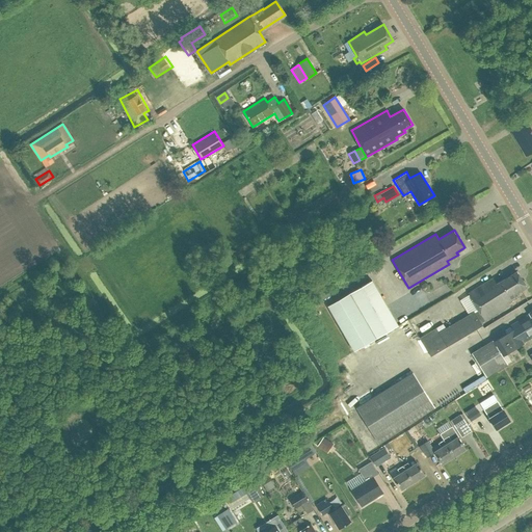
[(481,248),(476,251),(479,259),(485,256),(481,248)]
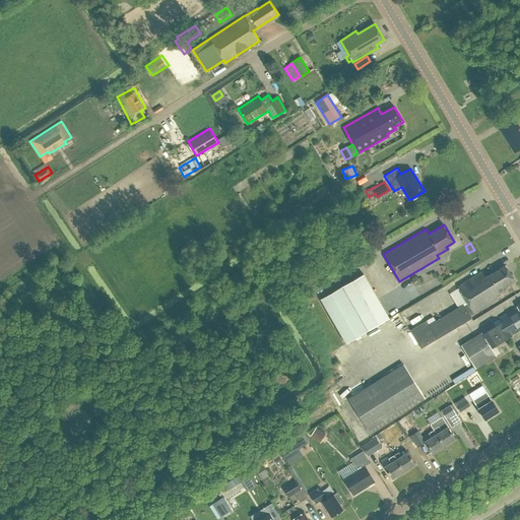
[(514,280),(505,265),(485,277),(481,271),(457,286),(473,313),(499,298),(497,296),(505,290),(503,287),(514,280)]
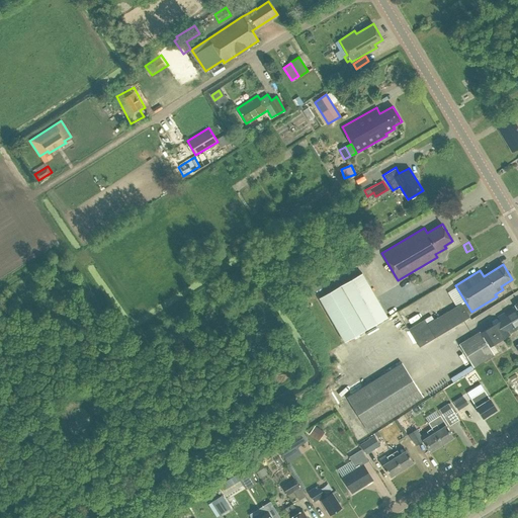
[(346,342),(390,317),(364,273),(321,299),(346,342)]
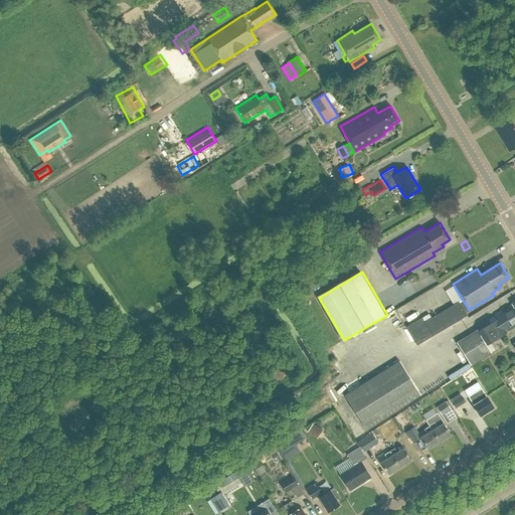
[(477,329),(456,342),(471,365),(491,352),(494,349),(490,342),(506,332),(506,331),(514,325),(514,300),(511,303),(512,304),(495,314),(497,318),(496,319),(490,323),(478,330),(477,329)]
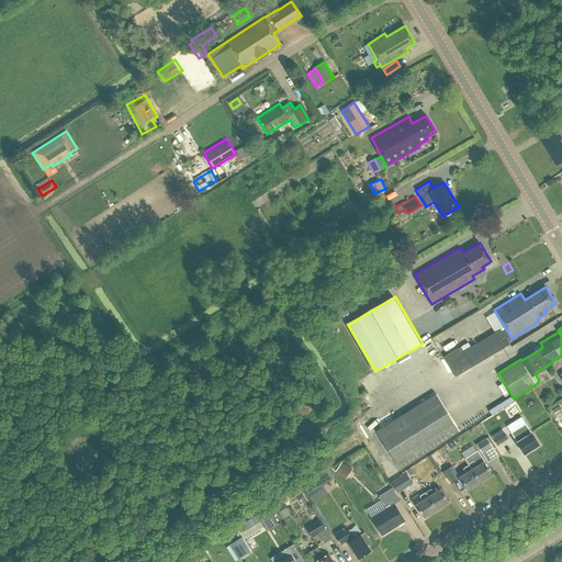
[(457,377),(510,344),(502,328),(464,351),(462,346),(445,357),(457,377)]
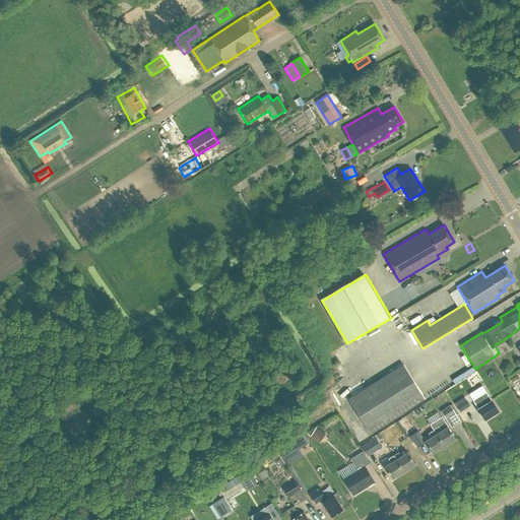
[(369,433),(425,398),(403,364),(347,398),(369,433)]
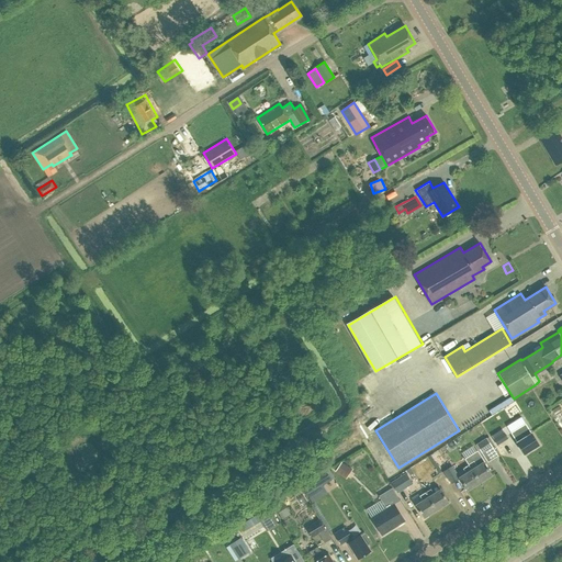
[(524,453),(539,445),(530,431),(525,423),(510,431),(516,441),(524,453)]
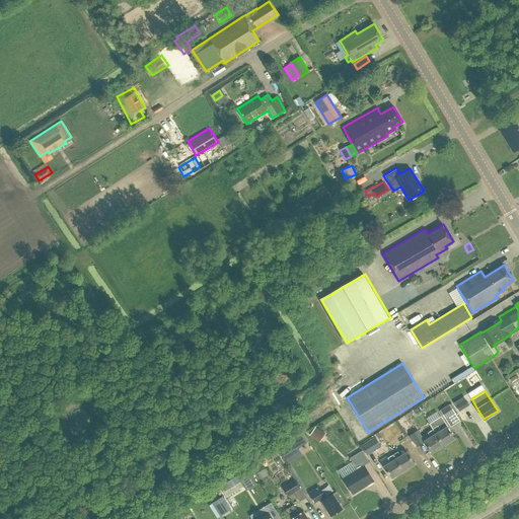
[(458,412),(463,409),(460,402),(455,405),(458,412)]
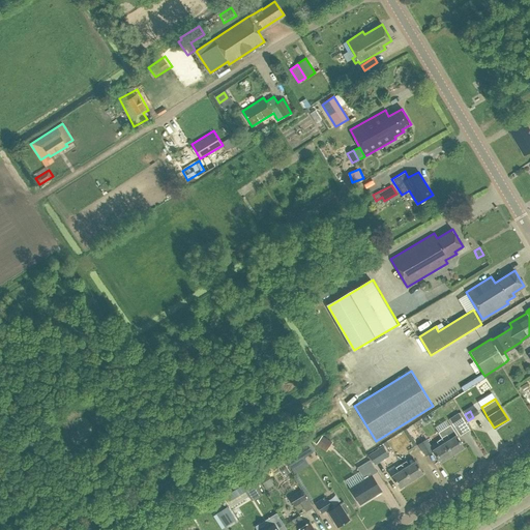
[(449,419),(454,427),(464,420),(459,413),(449,419)]
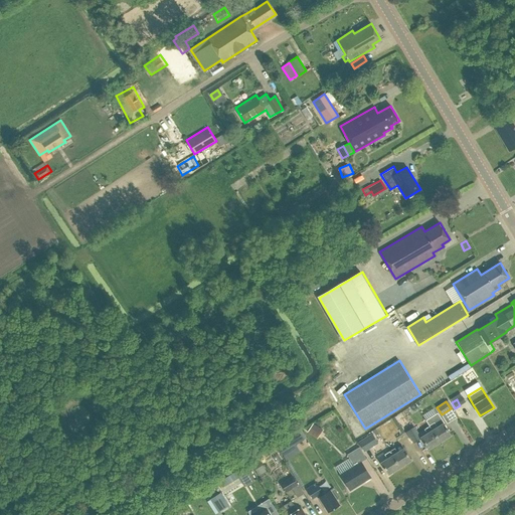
[(430,425),(440,442),(451,435),(444,422),(441,418),(430,425)]
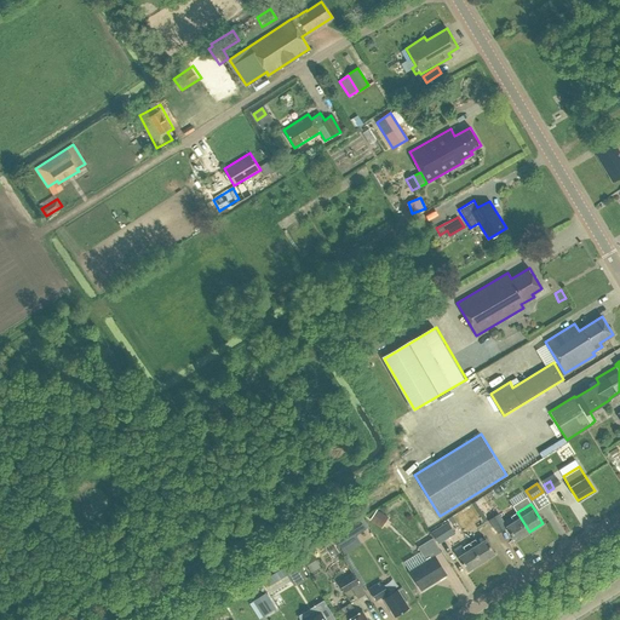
[(369,521),(378,526),(385,515),(377,510),(369,521)]
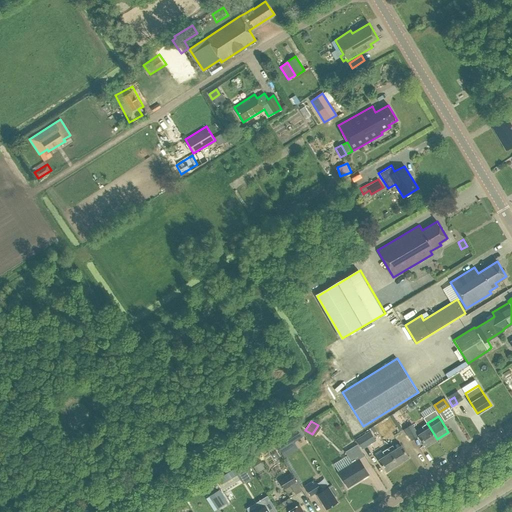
[(426,446),(437,439),(427,423),(416,430),(412,424),(404,429),(411,440),(419,435),(426,446)]
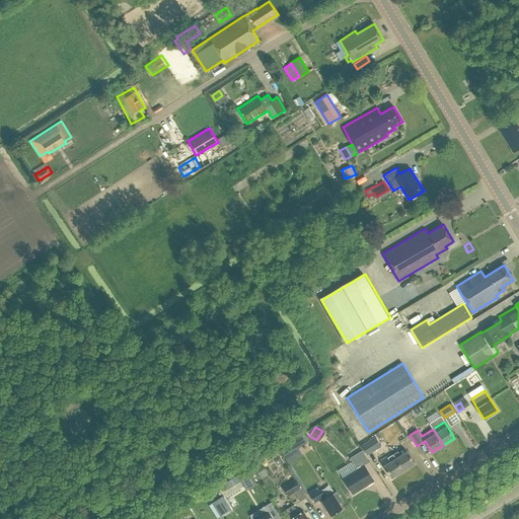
[(284,456),(306,442),(301,433),(278,447),(284,456)]
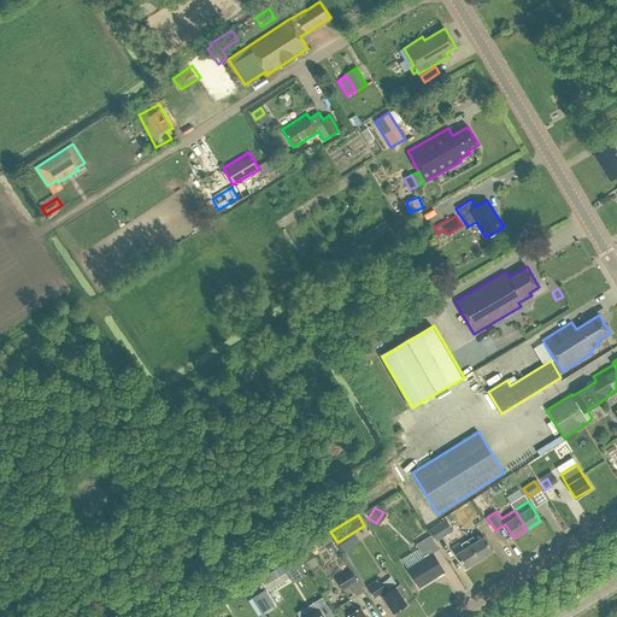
[(436,541),(453,530),(446,518),(429,529),(436,541)]
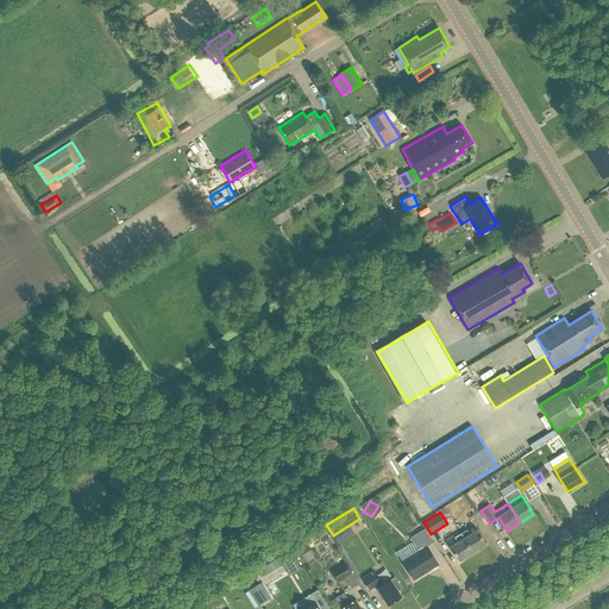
[(413,579),(438,564),(427,545),(433,541),(424,528),(410,537),(419,550),(402,560),(413,579)]
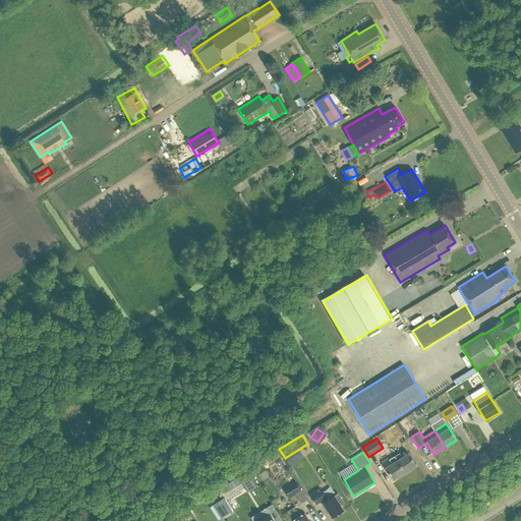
[(394,456),(404,472),(416,465),(408,453),(402,457),(399,453),(394,456)]
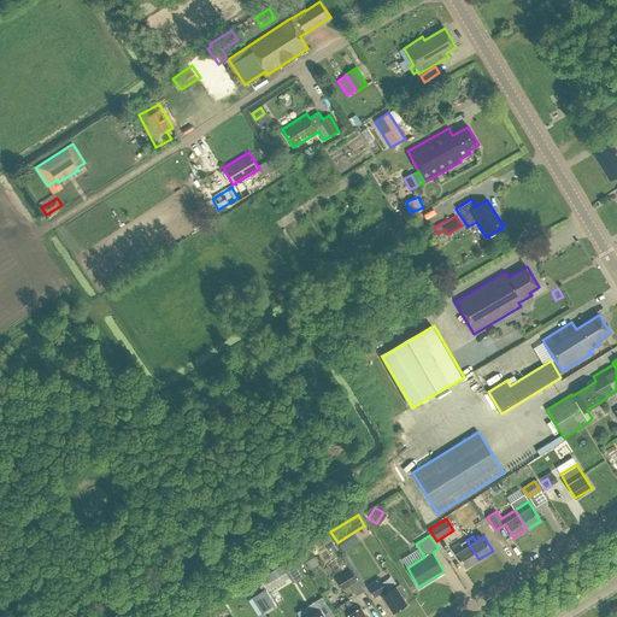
[(465,568),(479,559),(466,540),(462,544),(464,548),(456,553),(465,568)]
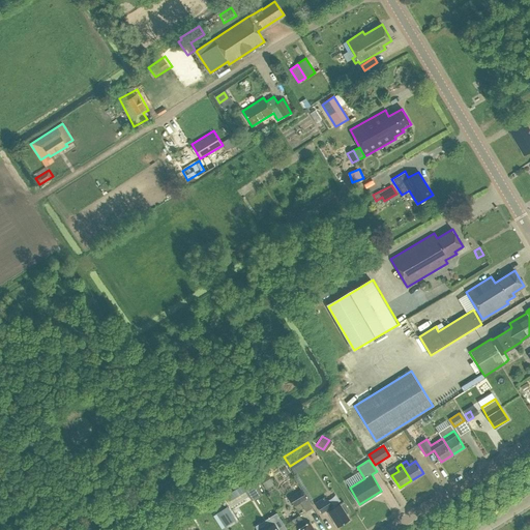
[(262,482),(271,477),(265,469),(257,474),(262,482)]
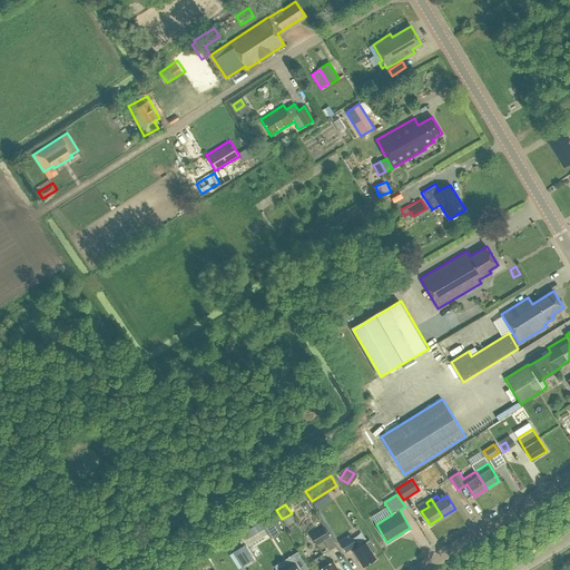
[(271,518),(244,533),(247,539),(264,529),(266,532),(268,531),(272,537),(279,532),(271,518)]
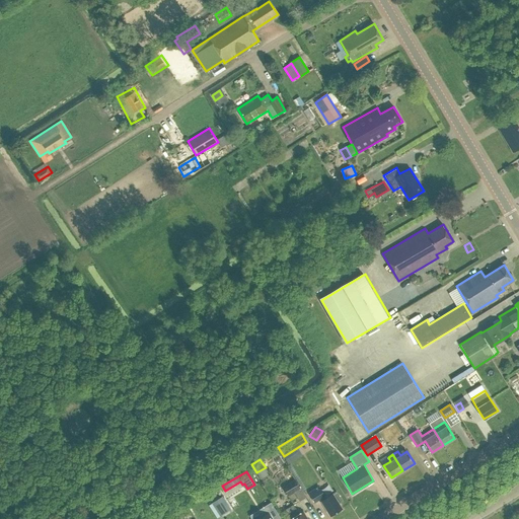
[(288,496),(300,488),(295,478),(282,487),(288,496)]
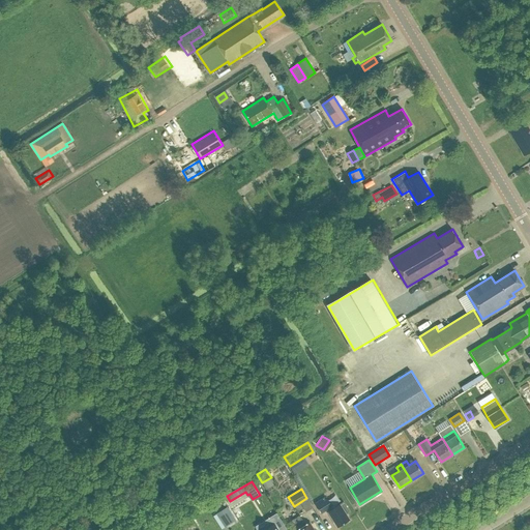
[(337,527),(349,520),(346,513),(350,511),(344,501),(340,504),(332,508),(325,496),(315,502),(321,512),(327,509),(337,527)]
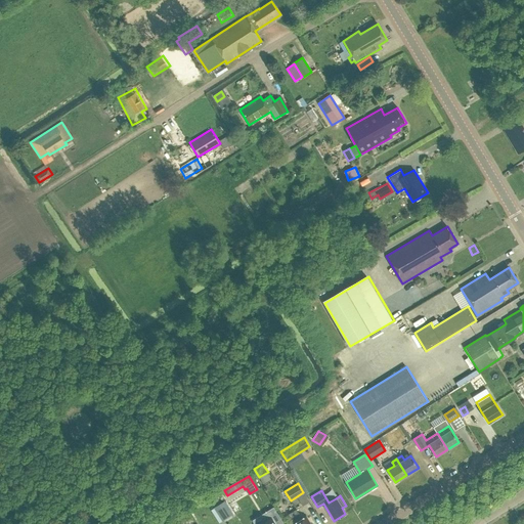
[(225,503),(214,509),(221,519),(231,513),(225,503)]
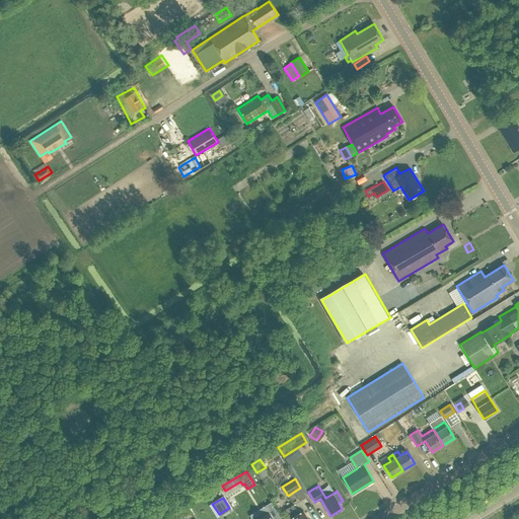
[(299,514),(293,504),(285,509),(291,518),(289,518),(307,518),(308,518),(303,511),(299,514)]
